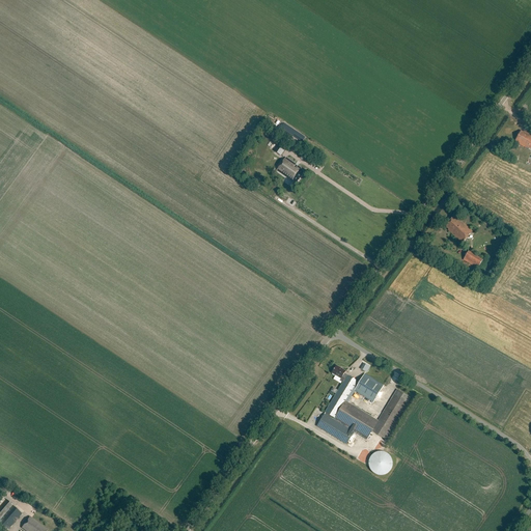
[(514,142),(530,150),(530,135),(524,131),(523,132),(521,131),(514,142)]
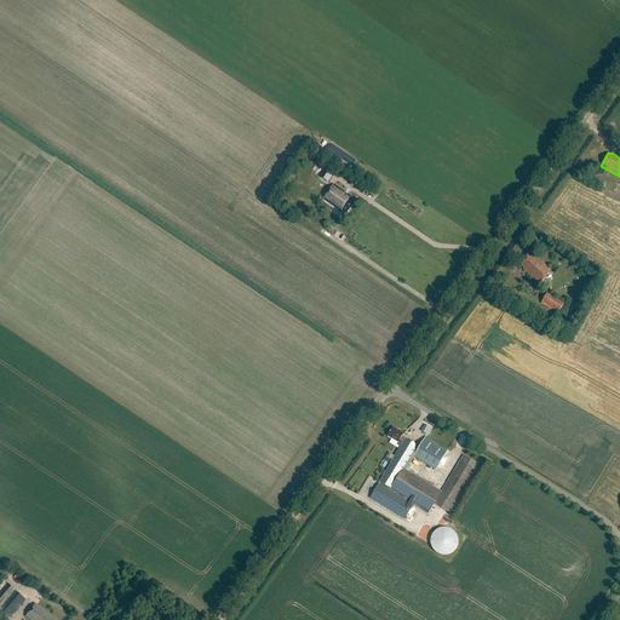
[(326,166),(319,176),(328,182),(336,172),(326,166)]
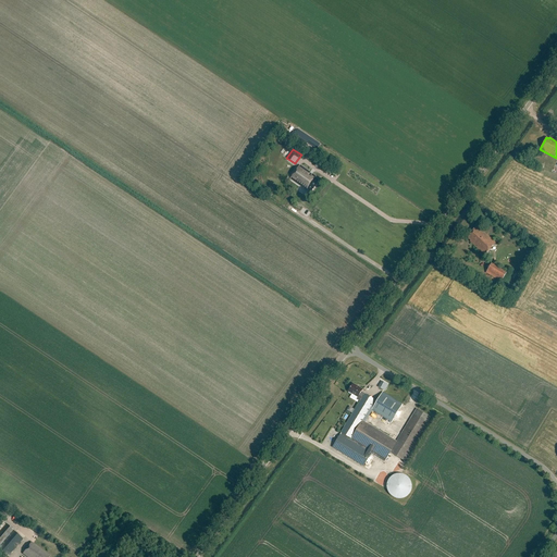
[(316,177),(317,176),(300,165),(292,178),(305,188),(305,187),(308,189),(308,188),(312,192),(320,181),(316,177)]
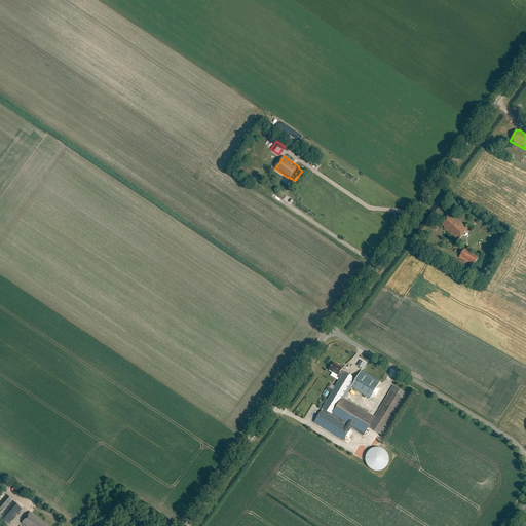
[(260,161),(253,176),(263,181),(265,177),(264,176),(269,166),(260,161)]
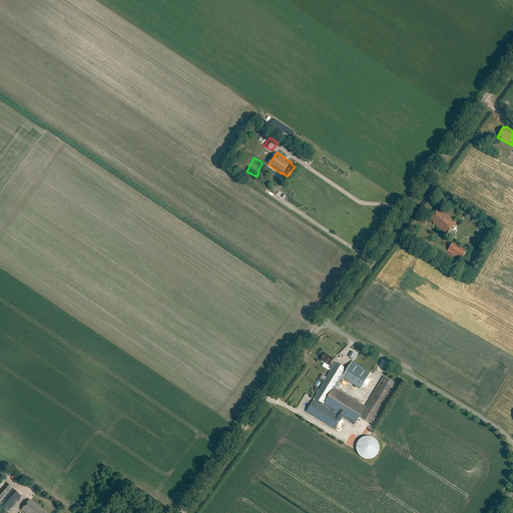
[(438,208),(430,218),(433,221),(432,222),(446,234),(456,223),(441,210),(438,208)]
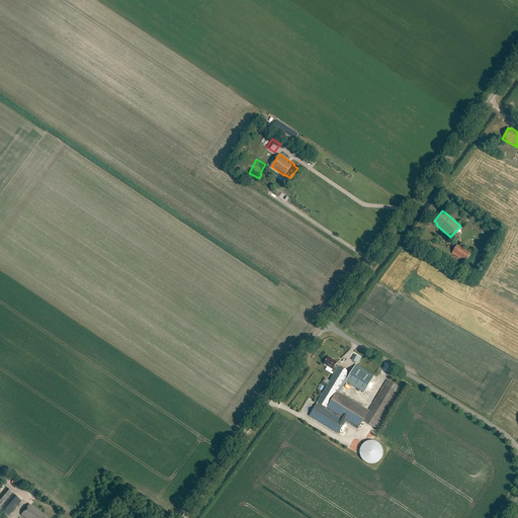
[(457,245),(451,253),(465,262),(470,254),(457,245)]
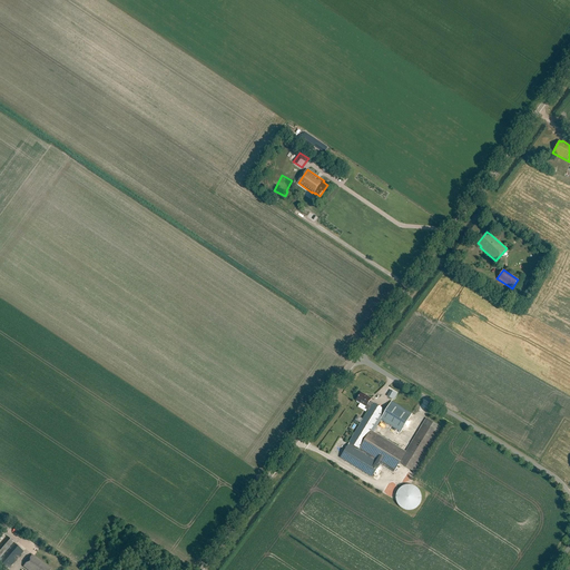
[(392,390),(389,396),(395,400),(399,393),(392,390)]
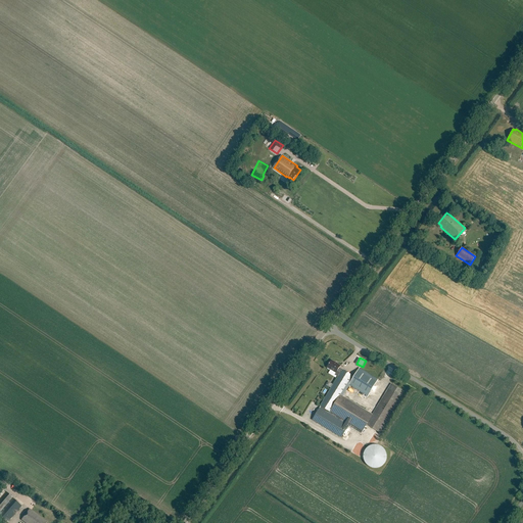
[(378,379),(359,368),(353,377),(351,375),(342,370),(339,368),(340,366),(331,360),(327,368),(336,373),(334,375),(338,377),(333,386),(321,407),(312,420),(341,438),(348,427),(361,434),(367,425),(379,432),(405,391),(391,383),(373,415),(342,396),(349,385),(368,396),(378,379)]
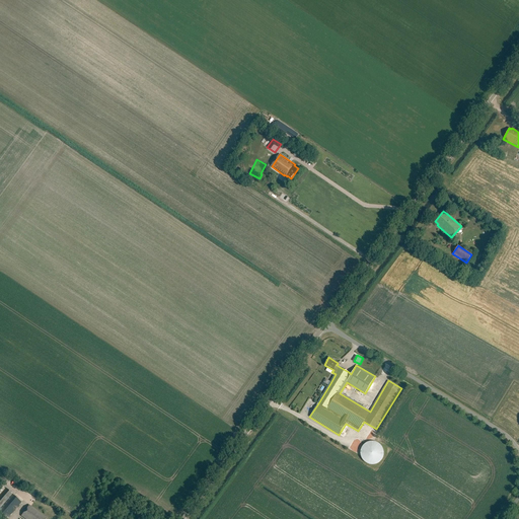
[(363,446),(362,447),(361,450),(361,452),(361,455),(362,458),(363,460),(365,462),(367,463),(369,464),(372,464),(375,464),(377,463),(379,462),(381,460),(383,458),(383,455),(384,452),(383,450),(383,449),(382,447),(381,446),(380,444),(378,443),(377,442),(375,442),(373,441),(371,441),(369,442),(368,442),(366,443),(364,444),(363,446)]
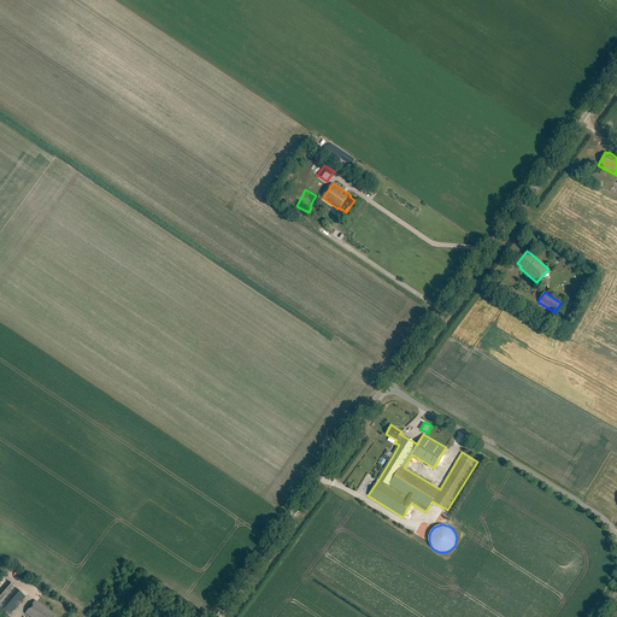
[(15,587),(7,580),(0,587),(0,603),(15,587)]
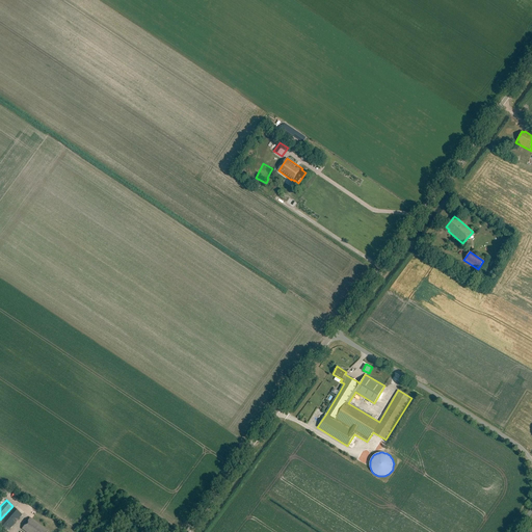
[(0,520),(0,525),(7,531),(22,514),(12,506),(0,520)]
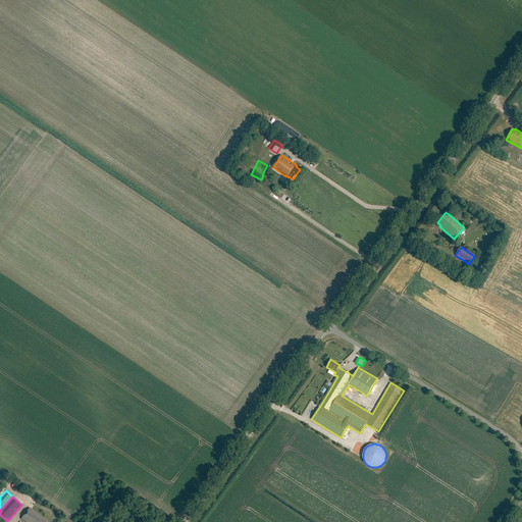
[(46,521),(47,521),(42,518),(42,517),(30,508),(21,519),(24,521),(46,521)]
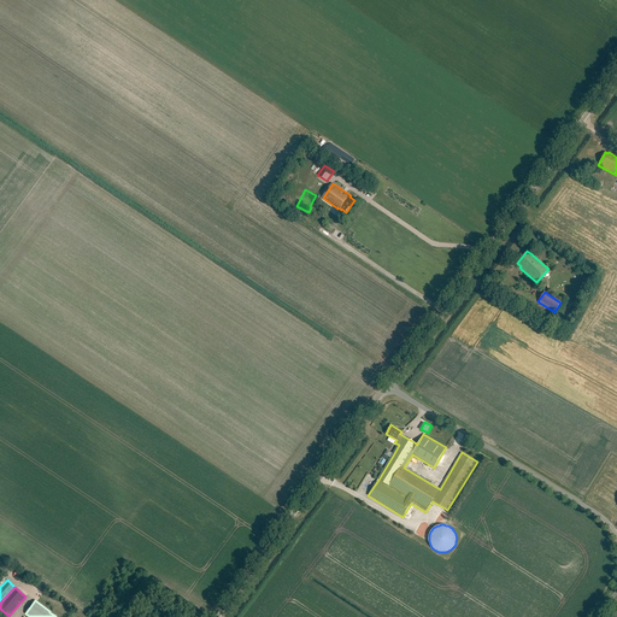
All buildings are outlined.
